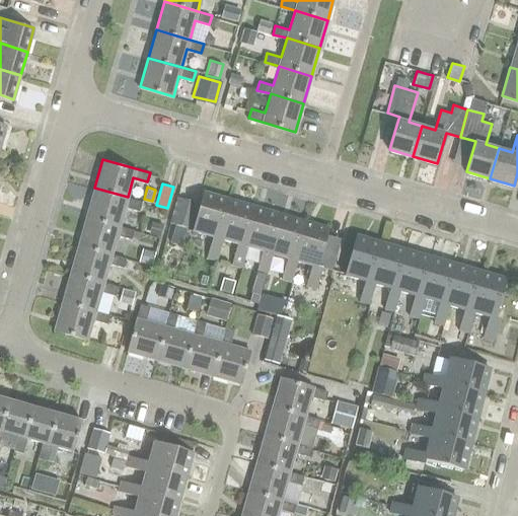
[(94,188),(86,215),(120,225),(126,206),(139,210),(142,201),(128,197),(94,188)]
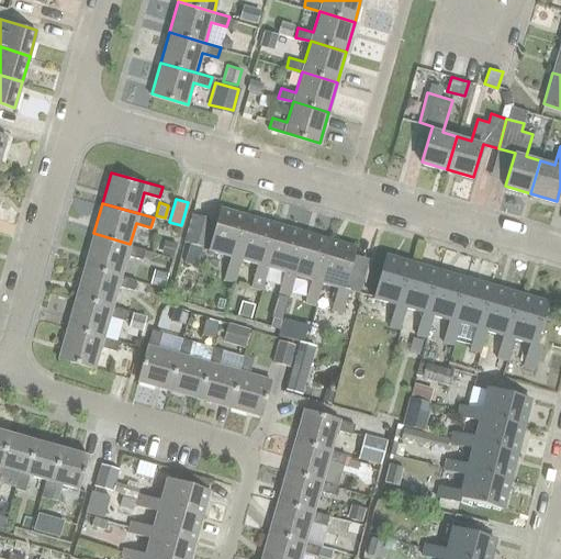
[(235,280),(240,258),(236,257),(248,215),(220,207),(208,249),(231,255),(224,277),(235,280)]
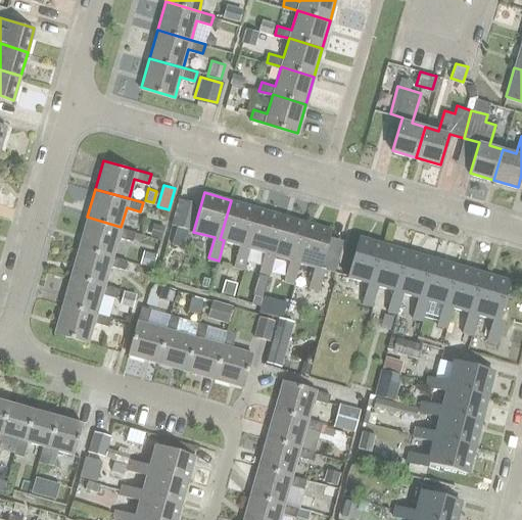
[(183,198),(175,224),(187,228),(194,202),(183,198)]
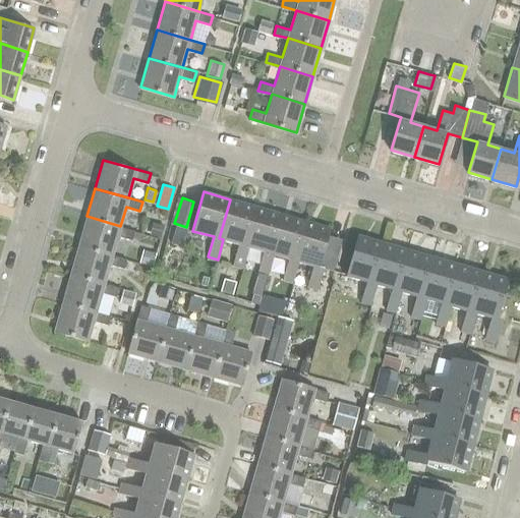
[(219,238),(223,239),(238,243),(233,264),(242,267),(248,246),(244,245),(255,207),(230,199),(219,238)]
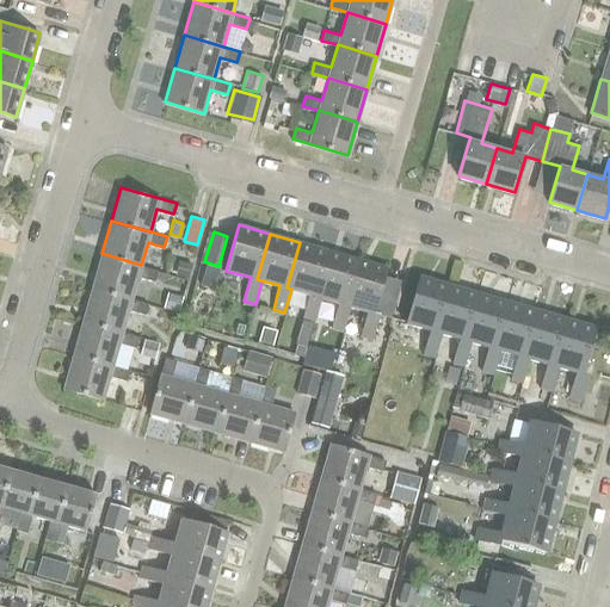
[(314,321),(320,297),(315,296),(328,251),(300,242),(287,287),(291,289),(309,295),(302,317),(314,321)]
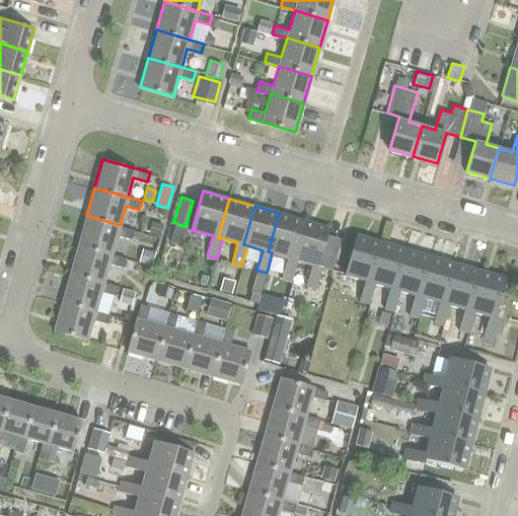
[(291,280),(297,261),(292,259),(304,220),(279,213),(268,251),(272,252),(287,258),(282,277),(291,280)]
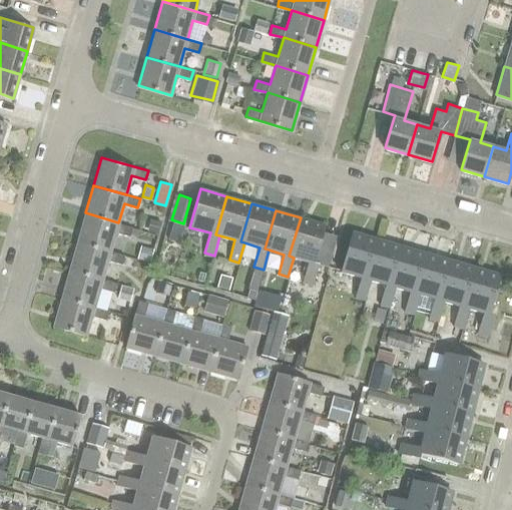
[(85,212),(78,240),(110,250),(116,231),(130,235),(132,226),(118,222),(85,212)]
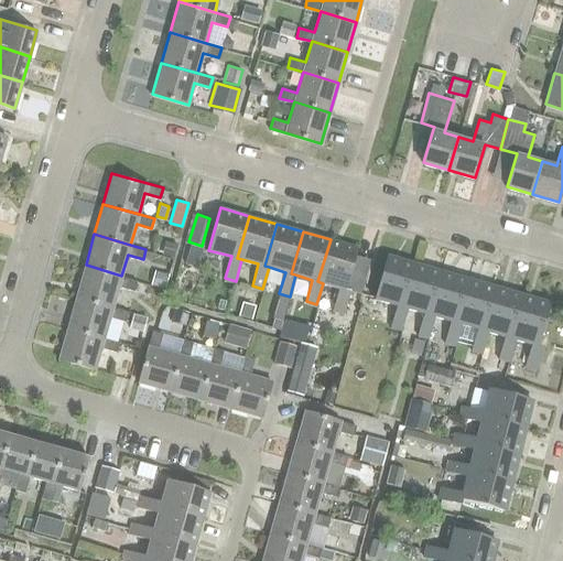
[(357,247),(335,240),(331,239),(317,281),(323,283),(323,282),(339,288),(333,309),(344,312),(350,289),(345,288),(357,247)]
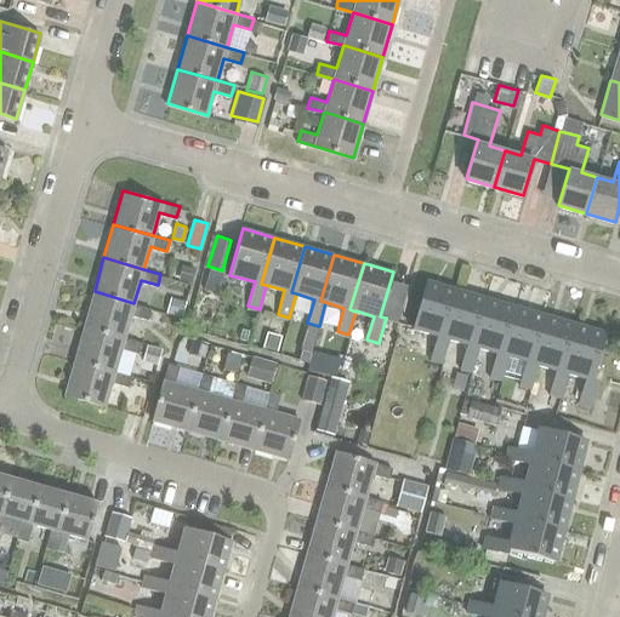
[(442,361),(449,338),(444,337),(458,290),(426,281),(413,327),(437,335),(430,358),(442,361)]
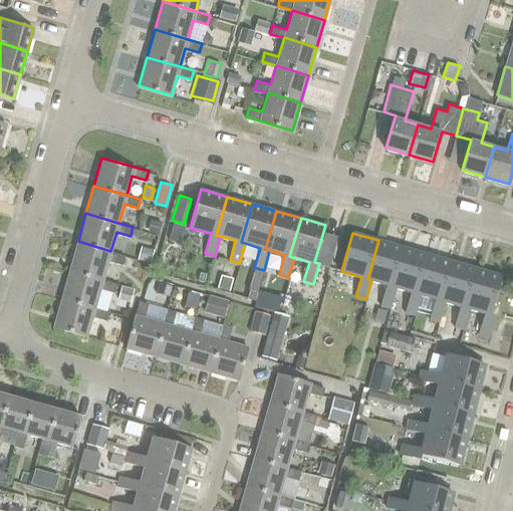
[(391,306),(396,287),(392,286),(403,247),(378,240),(367,279),(371,280),(386,284),(380,303),(391,306)]
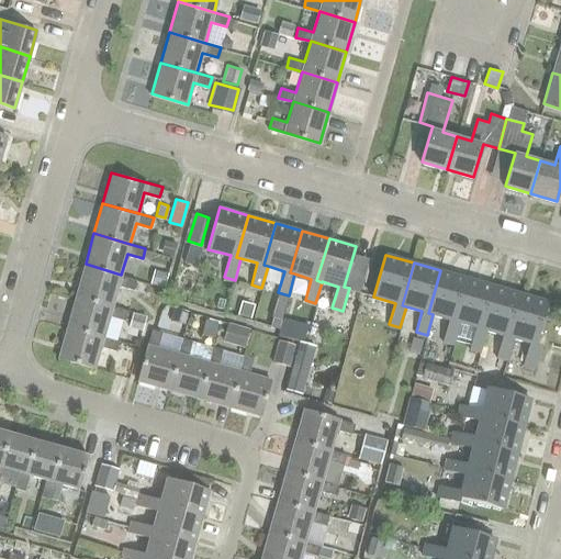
[(86,264),(77,294),(112,304),(119,284),(134,288),(136,279),(121,275),(86,264)]
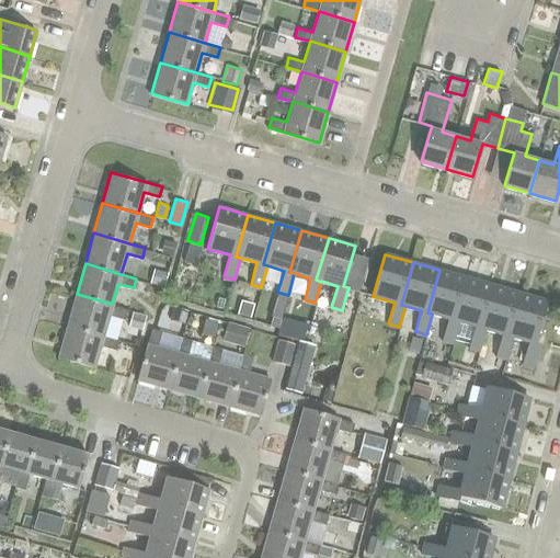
[(453,342),(459,321),(454,320),(467,277),(440,270),(427,312),(432,314),(448,318),(442,339),(453,342)]
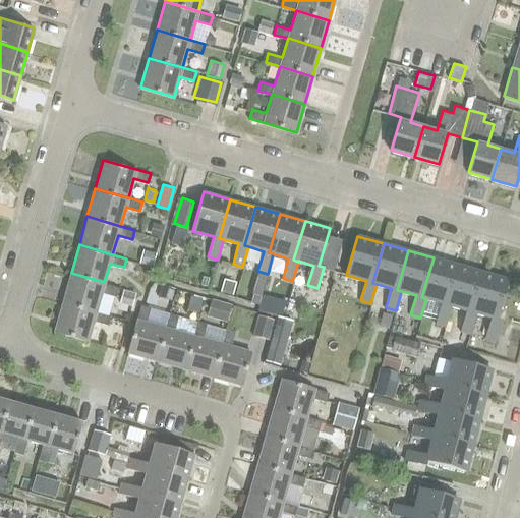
[(446,325),(451,305),(447,304),(458,265),(434,257),(421,297),(426,298),(442,302),(436,323),(446,325)]
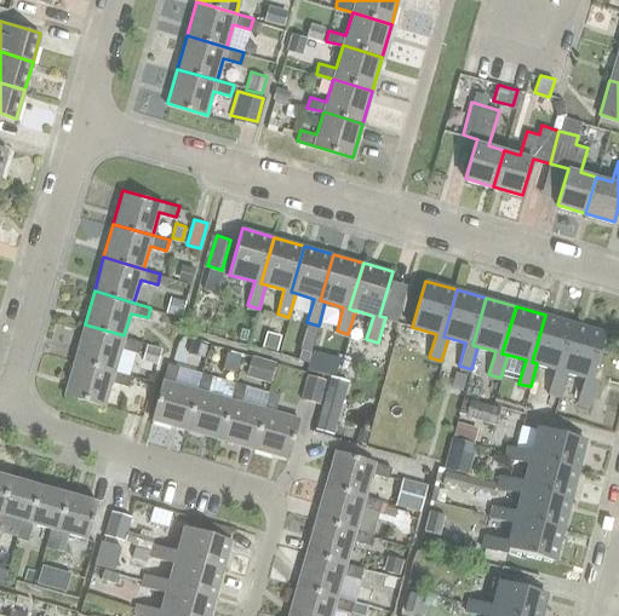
[(560,396),(567,372),(561,370),(575,323),(545,315),(532,362),(537,363),(555,368),(548,392),(560,396)]
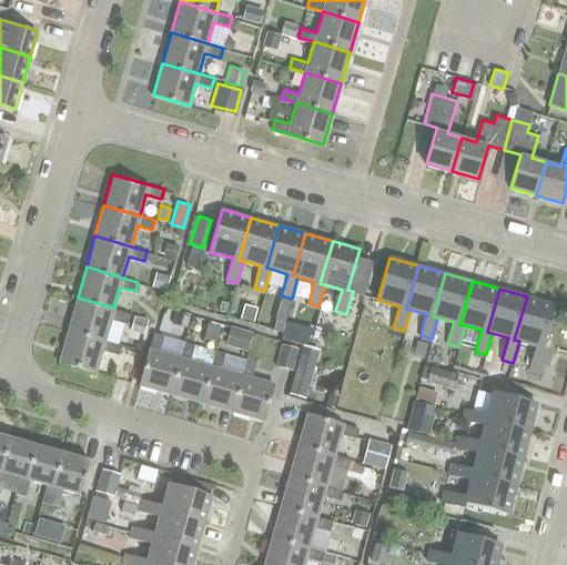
[(554,305),(532,299),(527,296),(514,340),(519,341),(535,345),(529,367),(540,371),(547,347),(542,346),(554,305)]
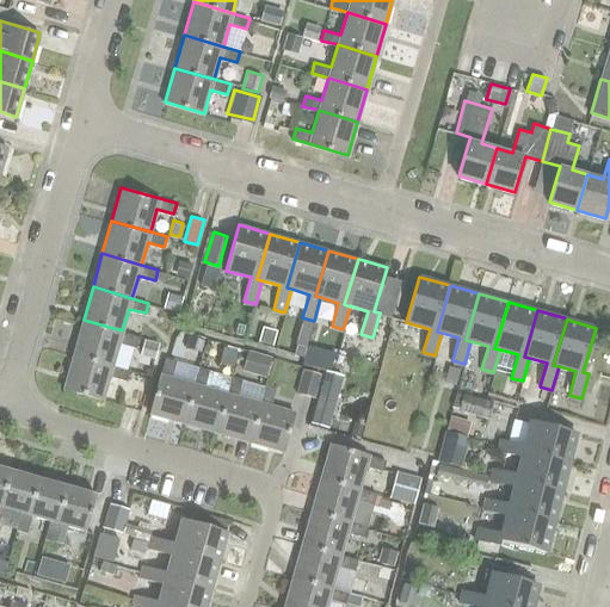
[(84,320),(74,353),(114,364),(119,341),(136,346),(139,335),(122,330),(84,320)]
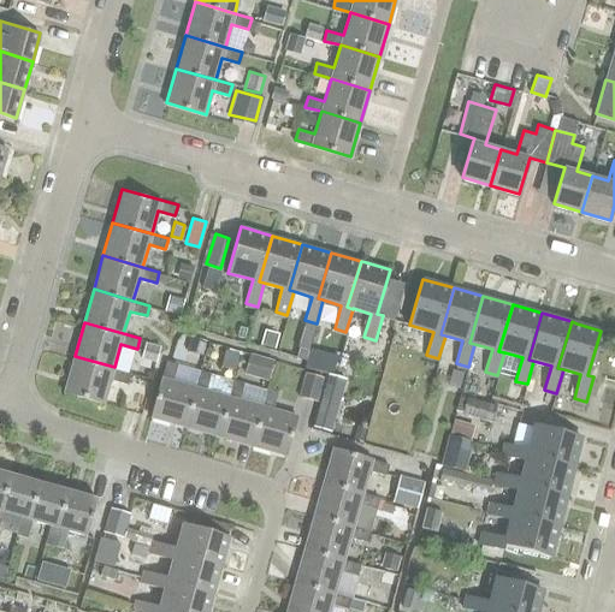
[(142,357),(157,361),(161,345),(147,340),(142,357)]
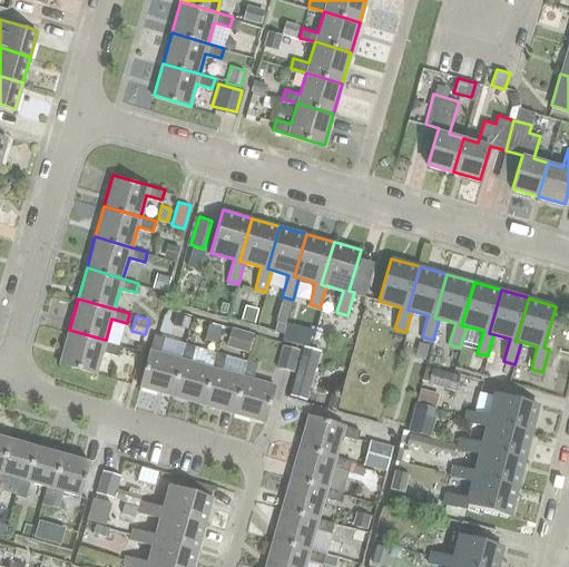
[(239,329),(235,346),(247,350),(253,332),(239,329)]
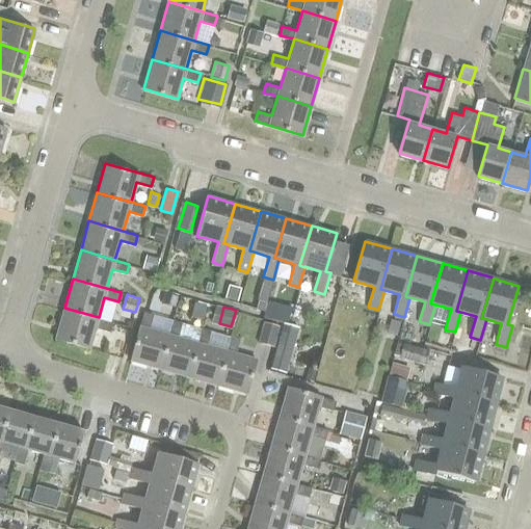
[(112,321),(99,317),(64,308),(55,338),(89,347),(96,326),(110,331),(112,321)]
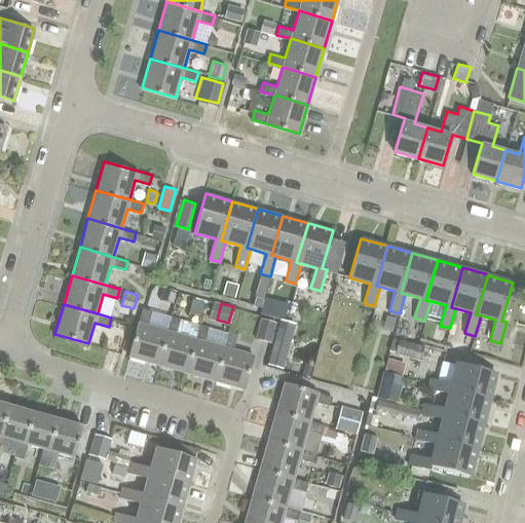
[(129,355),(157,363),(166,329),(147,324),(151,309),(143,307),(129,355)]
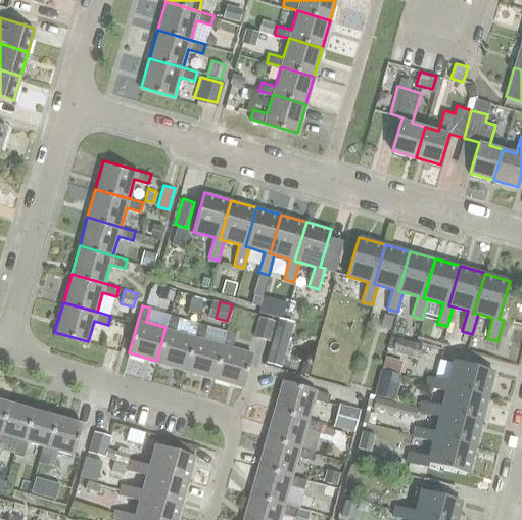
[(156,361),(184,369),(194,335),(175,330),(179,316),(170,314),(165,327),(156,361)]
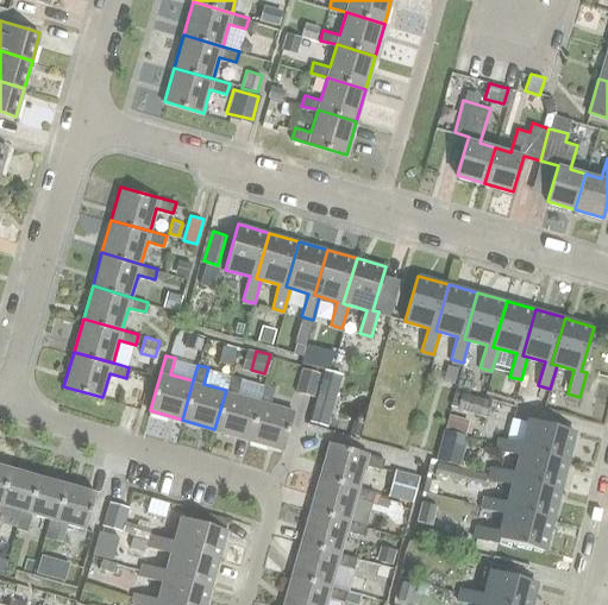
[(295,390),(313,395),(319,371),(302,366),(295,390)]
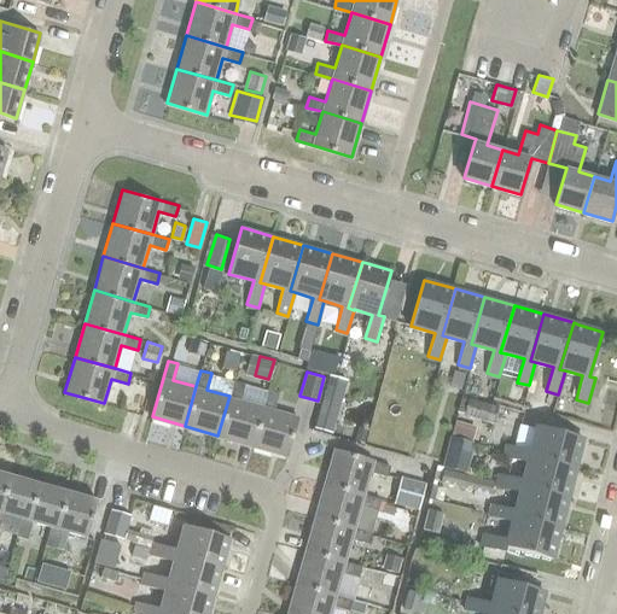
[(217,436),(251,445),(263,405),(240,399),(245,382),(234,379),(230,396),(217,436)]
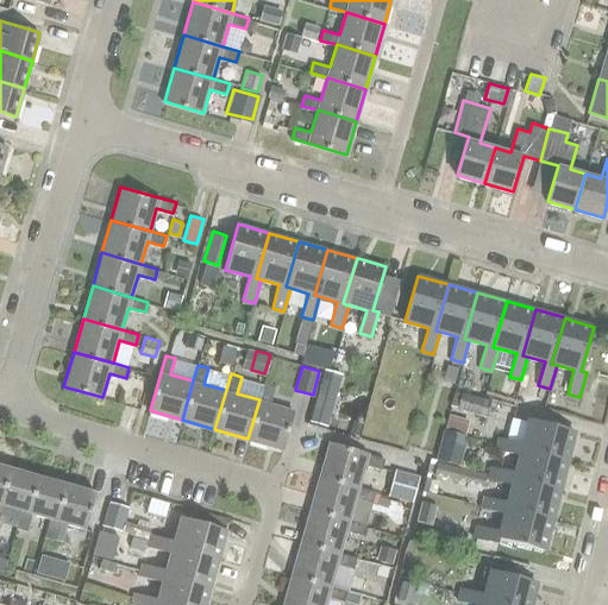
[(259,399),(248,439),(283,448),(294,409),(270,403),(275,386),(264,383),(259,399)]
